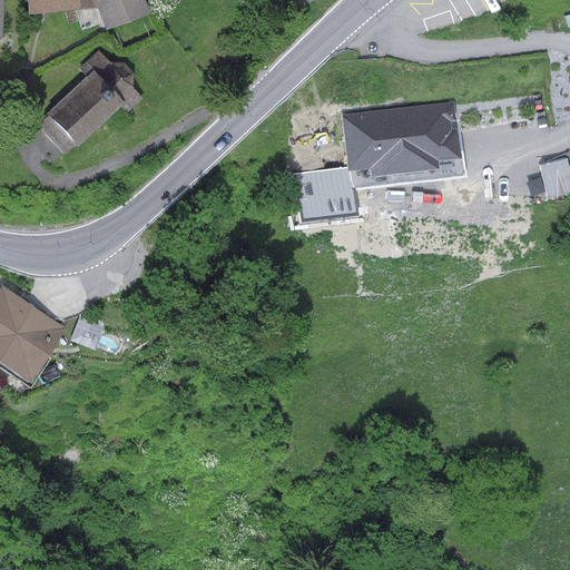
[(26,0),(27,15),(97,8),(94,0),(26,0)]
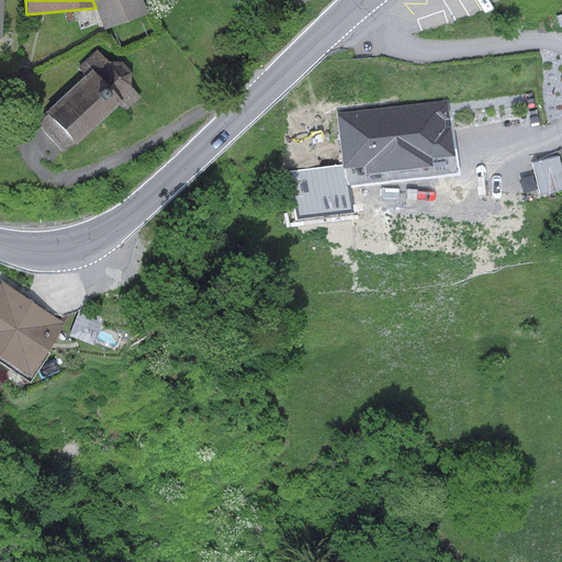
[(92,0),(96,8),(103,29),(146,14),(139,0),(92,0)]
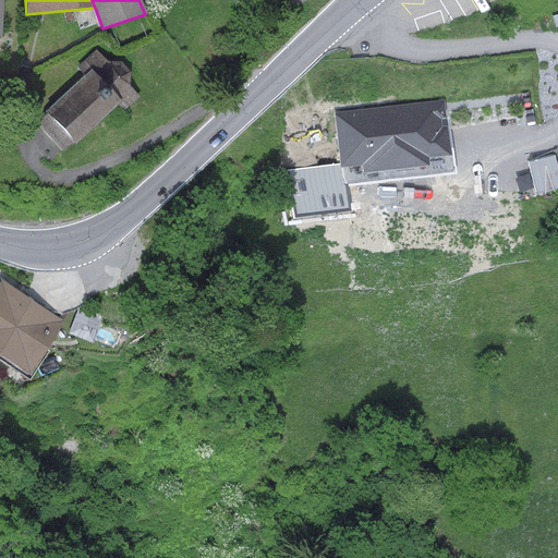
[(84,75),(45,111),(74,143),(116,105),(122,112),(138,97),(129,86),(129,73),(120,62),(108,63),(96,50),(76,68),(84,75)]
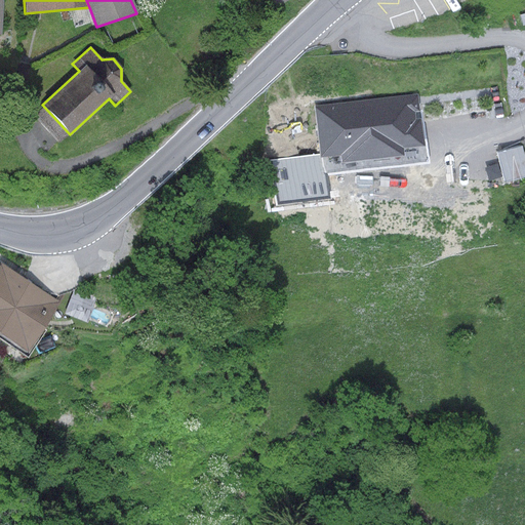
[(417,93),(316,107),(324,175),(427,163),(417,93)]
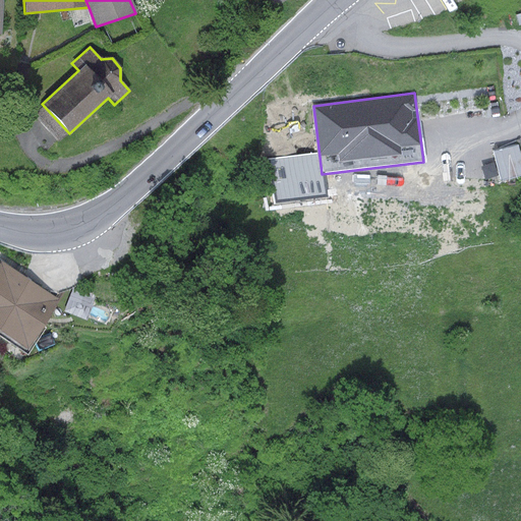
[(0,324),(29,280),(0,262),(0,324)]
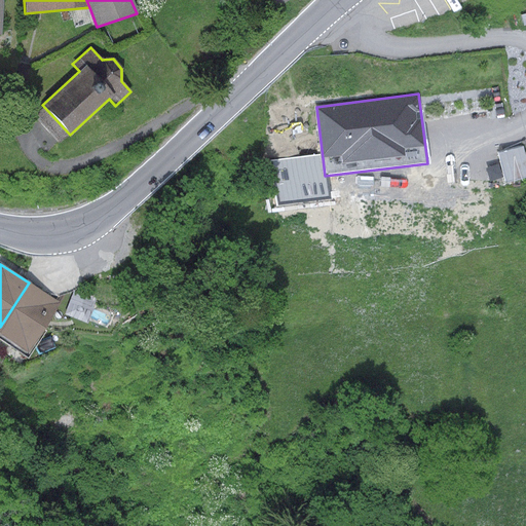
[(0,334),(27,351),(59,301),(29,283),(0,327),(0,334)]
